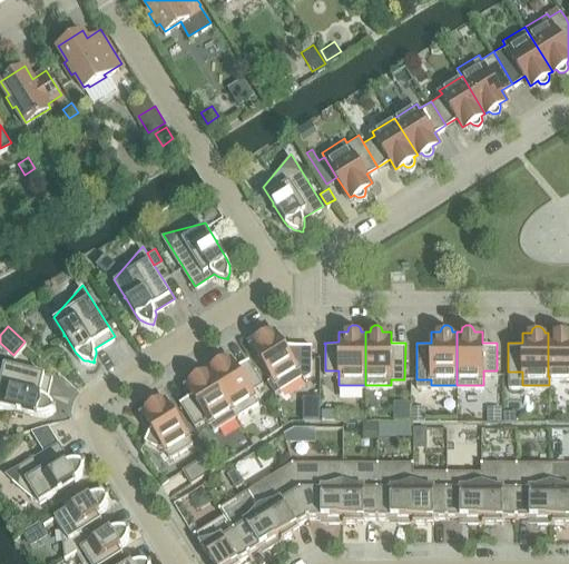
[(552,333),(548,333),(548,376),(549,376),(568,376),(568,332),(566,333),(566,332),(565,328),(561,326),(557,326),(555,328),(552,332),(552,333)]
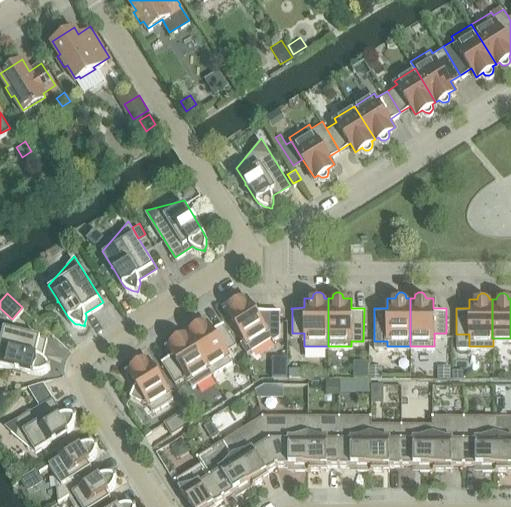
[(226,307),(251,348),(271,335),(272,337),(279,333),(279,309),(280,309),(280,308),(254,307),(246,295),(240,299),(239,298),(237,296),(233,296),(230,298),(229,301),(230,305),(226,307)]
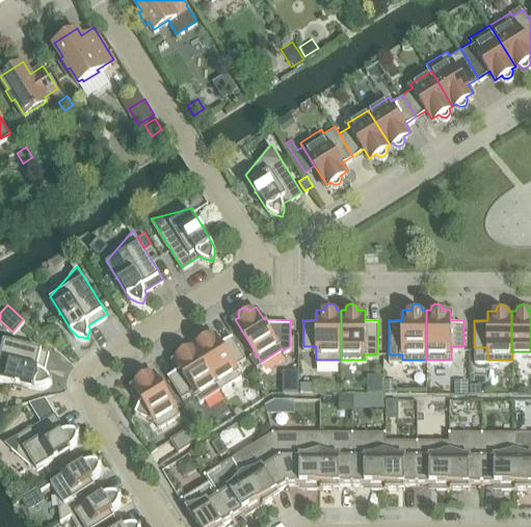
[(194,345),(220,387),(241,374),(234,363),(245,356),(232,335),(233,335),(232,333),(220,340),(215,332),(208,336),(205,334),(202,333),(198,335),(196,339),(197,342),(194,345)]
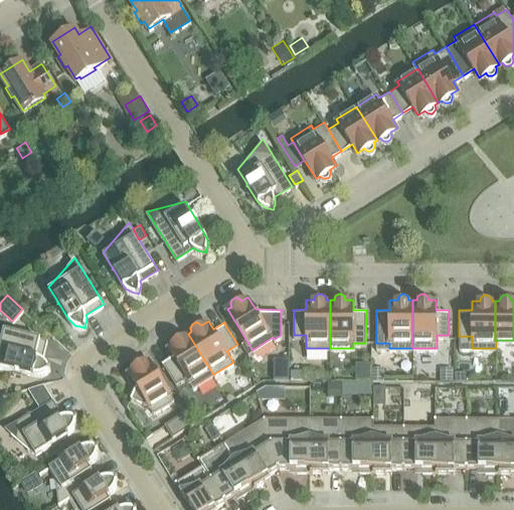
[(0,364),(13,368),(14,369),(15,369),(15,368),(32,373),(35,373),(37,373),(40,373),(43,372),(45,371),(47,369),(49,368),(50,368),(50,367),(49,367),(48,364),(47,362),(45,361),(44,359),(42,358),(47,338),(0,325),(0,364)]
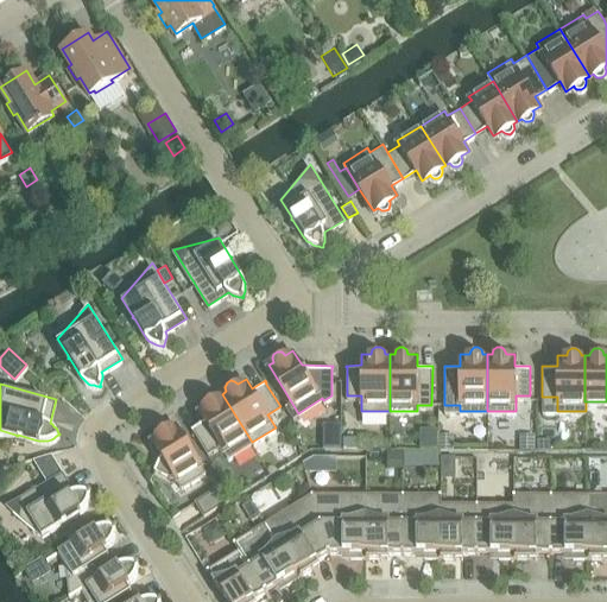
[(252,442),(222,394),(219,397),(217,395),(215,393),(210,393),(207,395),(206,399),(207,403),(207,404),(198,409),(204,418),(191,426),(193,428),(208,451),(221,444),(228,456),(252,442)]
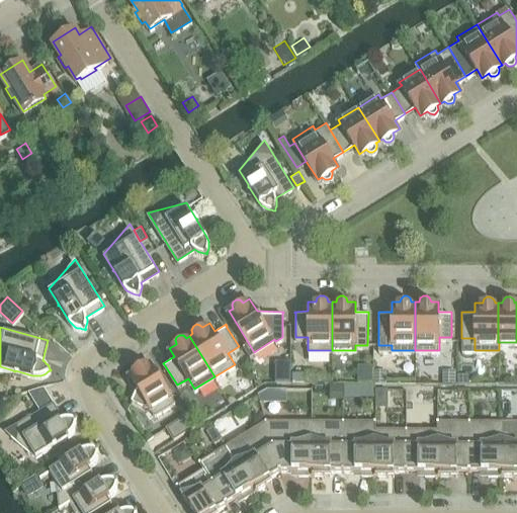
[(137,386),(132,398),(133,398),(149,405),(155,414),(175,401),(150,360),(146,362),(143,360),(139,359),(136,361),(135,364),(136,368),(128,372),(137,386)]
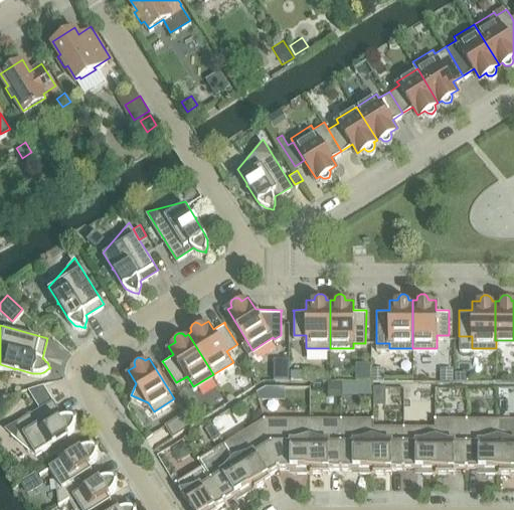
[(382,364),(371,364),(371,377),(383,377),(382,364)]
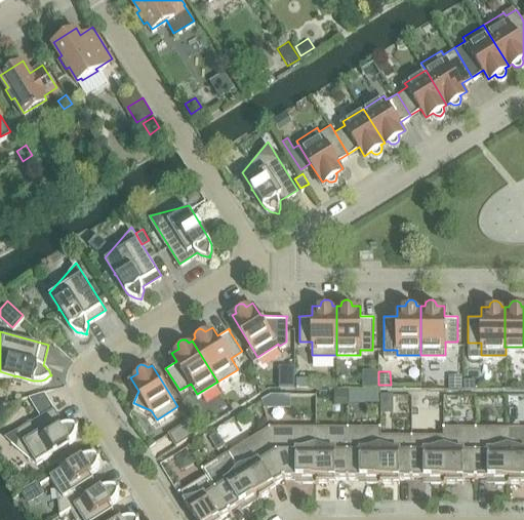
[(448,371),(448,385),(460,385),(460,371),(448,371)]
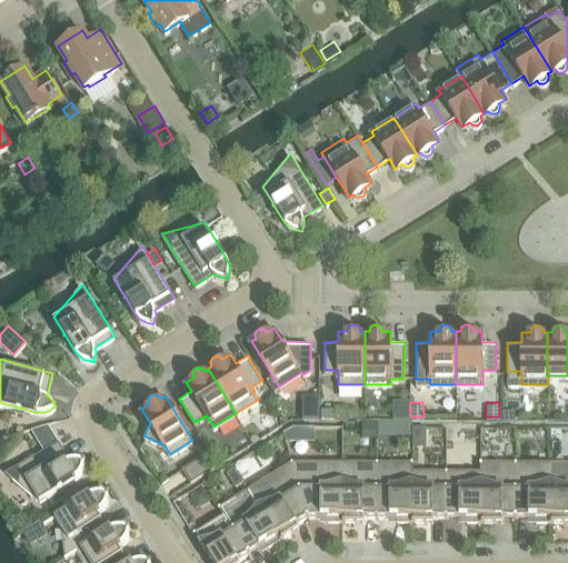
[(320,406),(320,416),(334,416),(334,406),(320,406)]
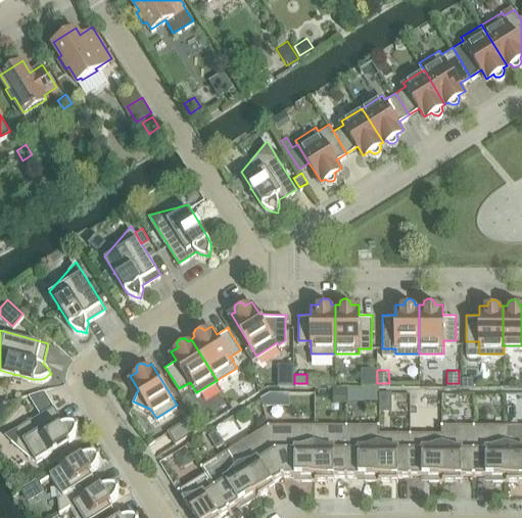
[(472,375),(462,375),(462,384),(472,384),(472,375)]
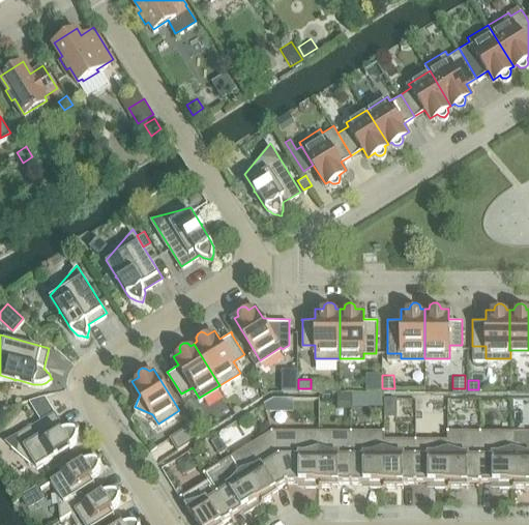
[(364,390),(352,390),(352,403),(364,403),(364,390)]
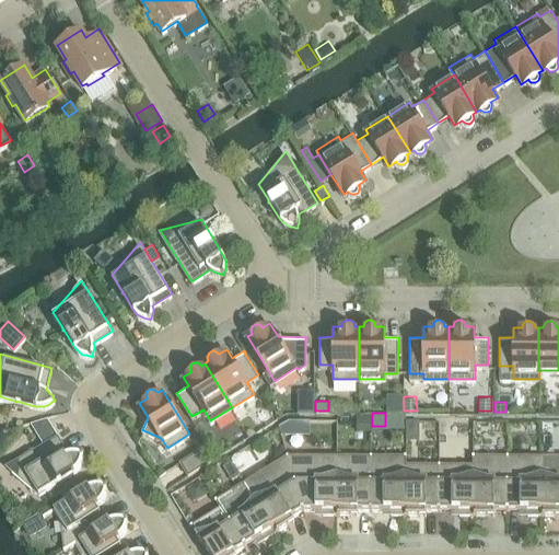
[(47,416),(30,420),(43,441),(58,432),(47,416)]
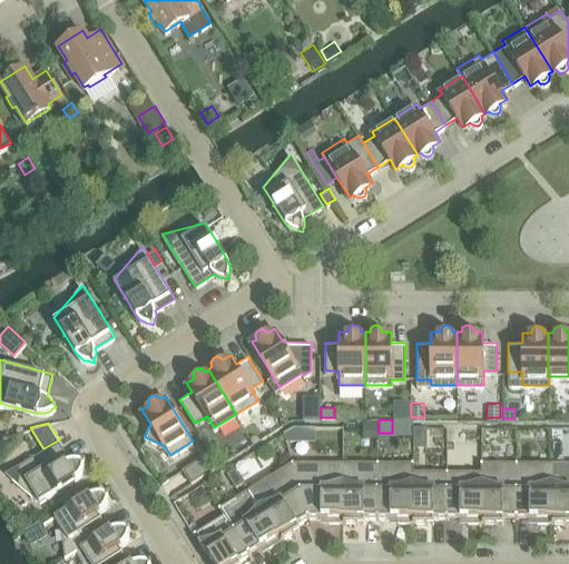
[(300,437),(300,424),(293,424),(283,429),(286,437),(300,437)]
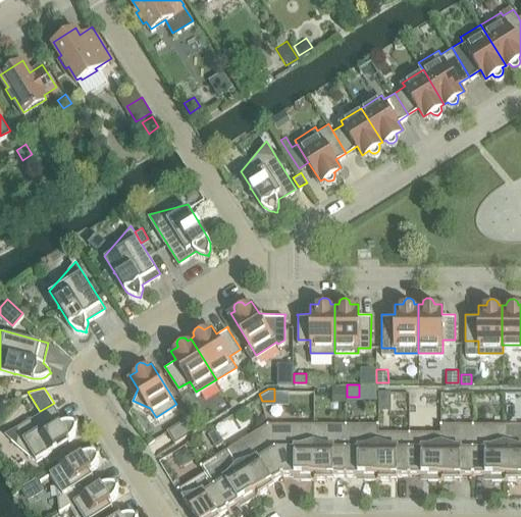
[(417,390),(409,390),(409,403),(417,403),(417,390)]
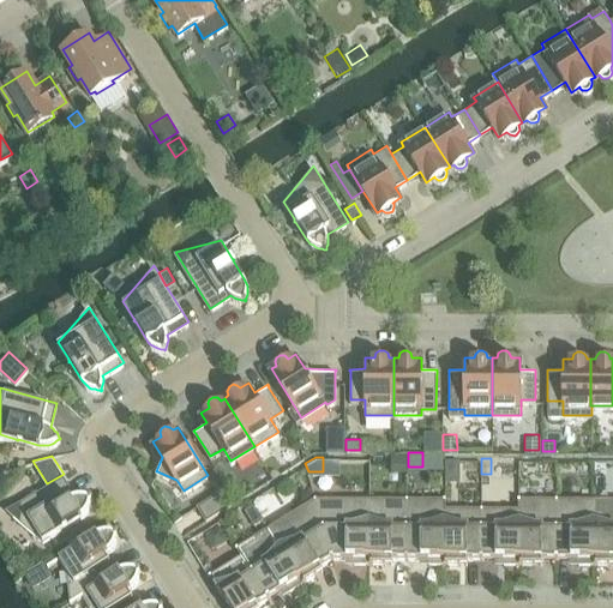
[(76,494),(64,474),(47,483),(7,507),(42,539),(60,528),(61,528),(62,528),(64,527),(62,527),(83,513),(84,512),(86,511),(88,509),(89,506),(89,505),(90,503),(90,500),(91,498),(91,497),(91,495),(90,497),(88,495),(86,494),(83,494),(79,494),(76,494)]
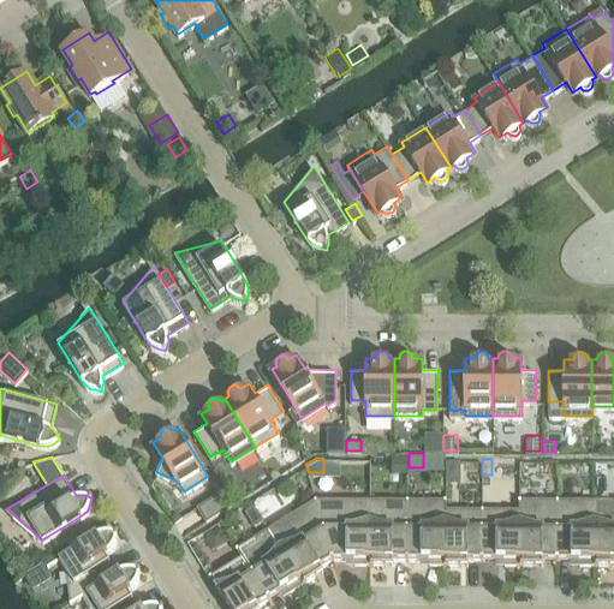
[(197,505),(207,518),(232,502),(224,488),(197,505)]
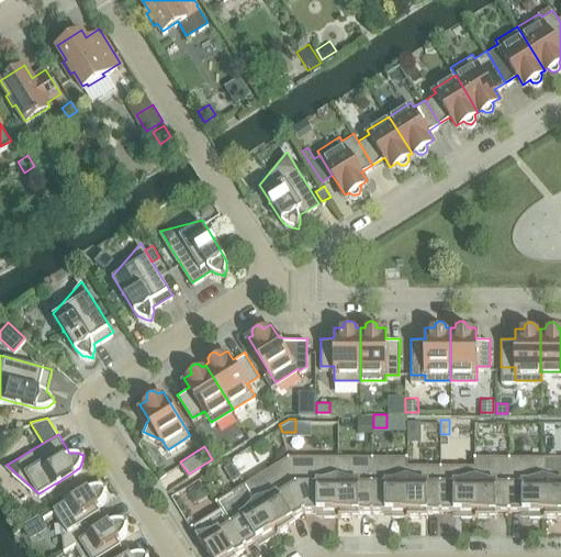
[(288,454),(246,480),(277,531),(294,520),(292,515),(302,509),(302,510),(303,510),(290,463),(288,454)]
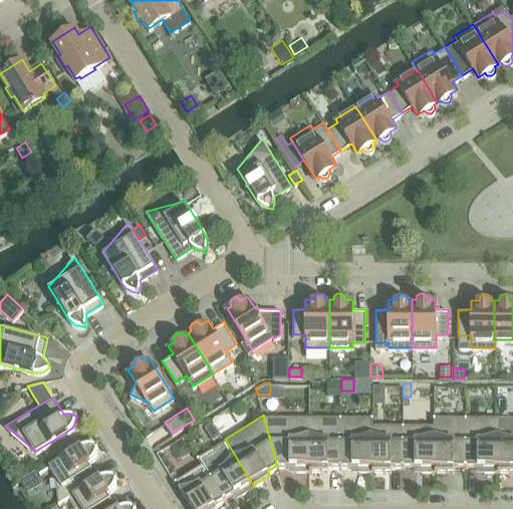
[(263,415),(265,423),(277,466),(279,465),(289,465),(289,466),(290,466),(291,465),(296,465),(296,469),(308,469),(308,415),(264,415),(263,415)]
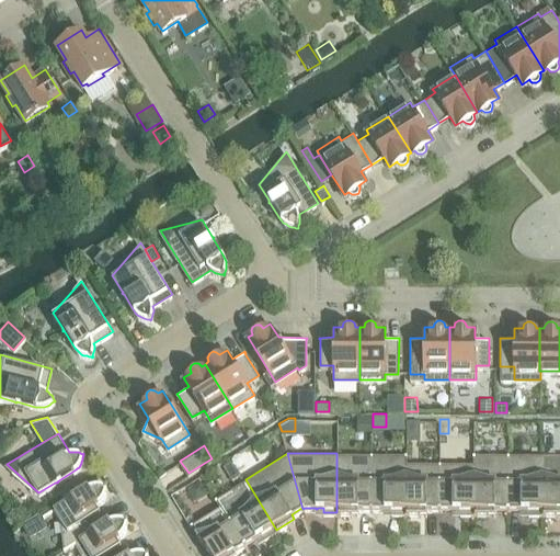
[(336,512),(357,512),(357,508),(369,508),(370,508),(372,453),(370,453),(336,453),(336,512)]
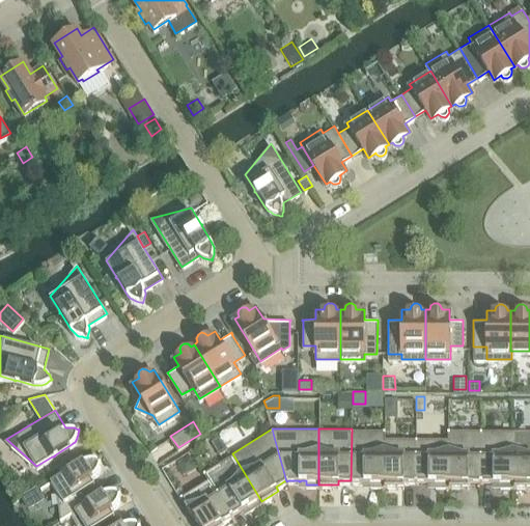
[(384,485),(384,437),(385,437),(385,430),(385,428),(383,428),(353,428),(352,428),(351,480),(353,480),(363,480),(363,481),(364,481),(365,480),(370,480),(370,485),(384,485)]
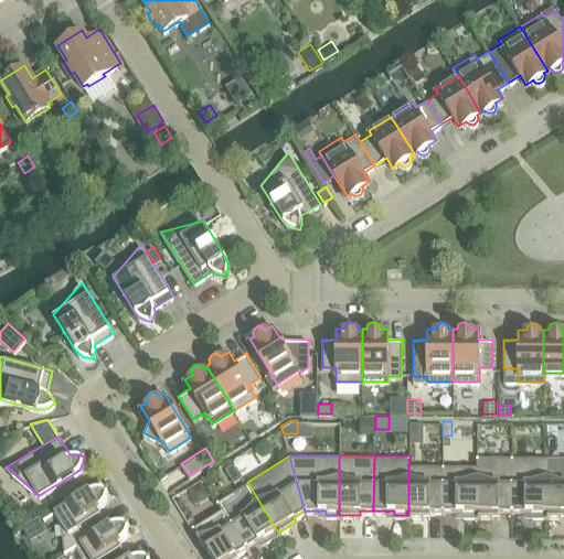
[(477,515),(491,516),(498,516),(498,511),(510,511),(510,512),(511,512),(511,455),(478,455),(476,455),(476,458),(477,458),(477,464),(477,515)]
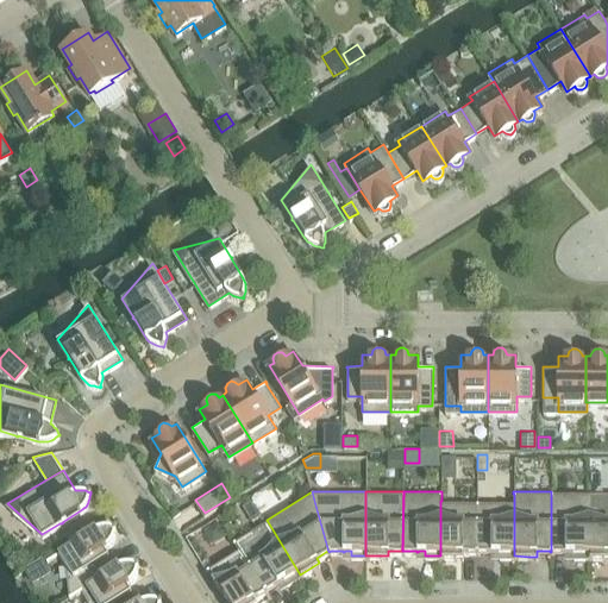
[(588,557),(589,491),(552,491),(551,491),(551,552),(553,552),(553,551),(565,551),(565,552),(566,552),(568,551),(574,551),(574,557),(588,557)]
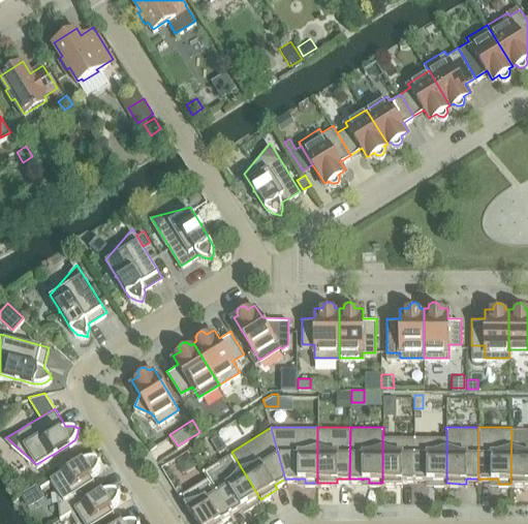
[(510,484),(527,483),(527,427),(511,427),(510,484)]
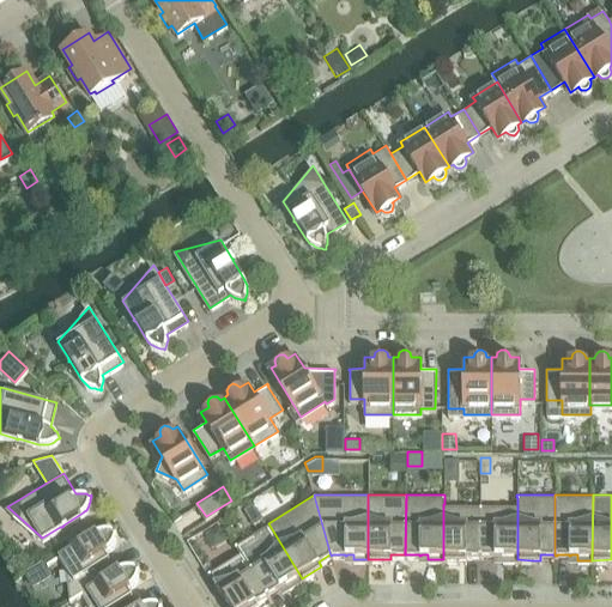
[(252,502),(244,507),(254,521),(261,516),(252,502)]
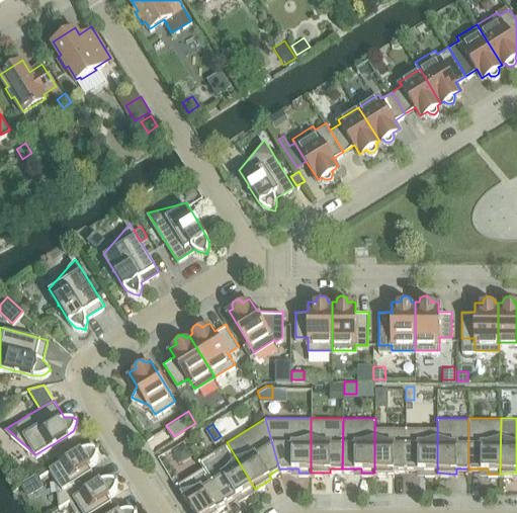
[(375,426),(374,426),(374,473),(394,473),(394,468),(405,468),(406,468),(406,426),(375,426)]
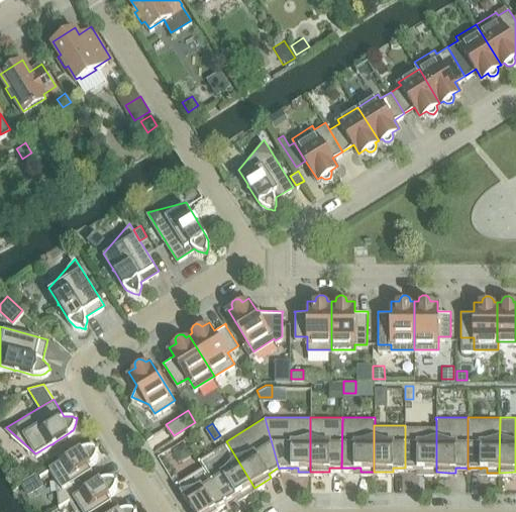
[(436,472),(436,425),(406,425),(405,425),(405,468),(406,468),(417,468),(416,469),(418,469),(418,468),(419,468),(423,468),(423,472),(436,472)]
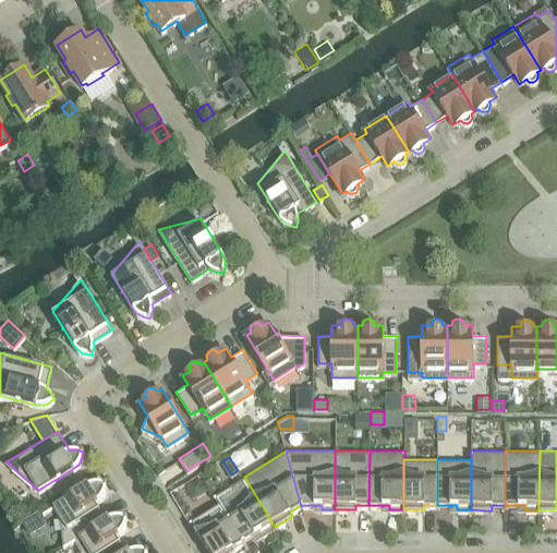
[(198,477),(186,484),(194,496),(206,489),(198,477)]
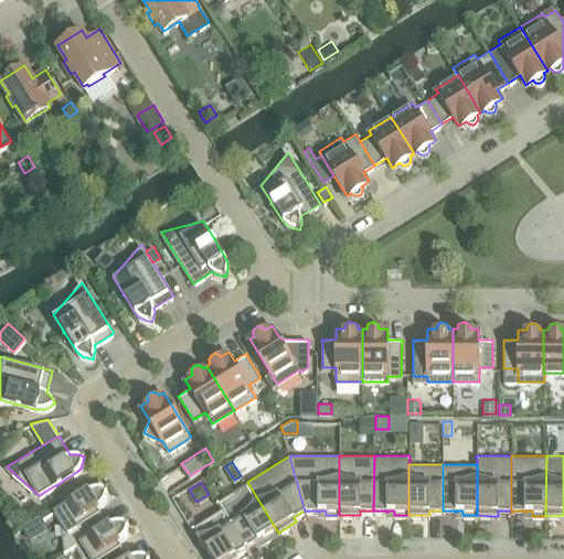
[(222,507),(249,550),(278,533),(247,482),(219,500),(217,500),(216,501),(217,502),(222,508),(222,507)]
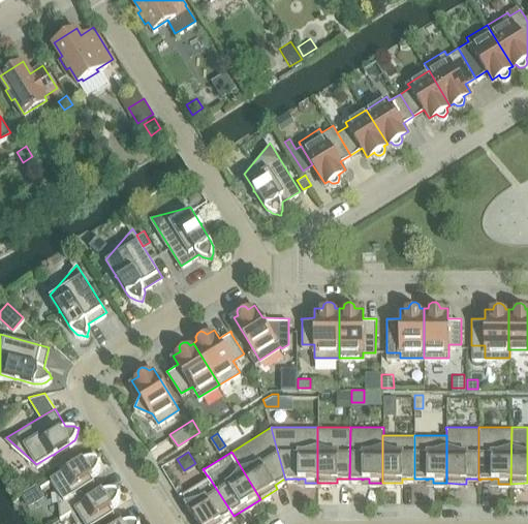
[(82,459),(51,479),(57,489),(60,516),(60,517),(70,511),(70,510),(100,491),(94,481),(93,480),(90,475),(93,473),(94,472),(95,471),(97,469),(98,467),(99,465),(99,463),(100,462),(100,461),(100,459),(101,459),(100,457),(99,458),(96,457),(93,456),(91,456),(89,456),(87,457),(85,457),(82,459)]
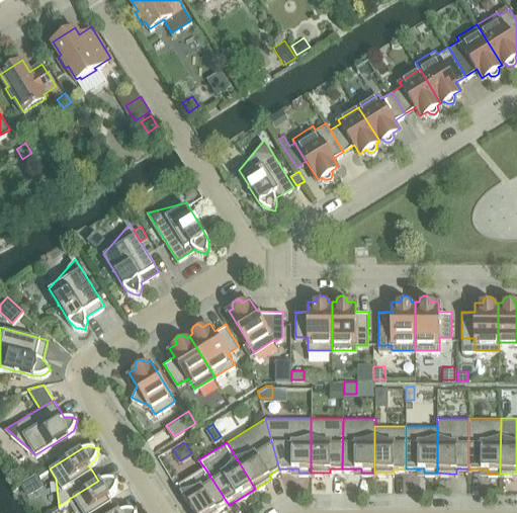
[(203,465),(203,466),(177,482),(176,483),(177,484),(192,508),(191,508),(193,512),(216,512),(229,505),(203,465)]
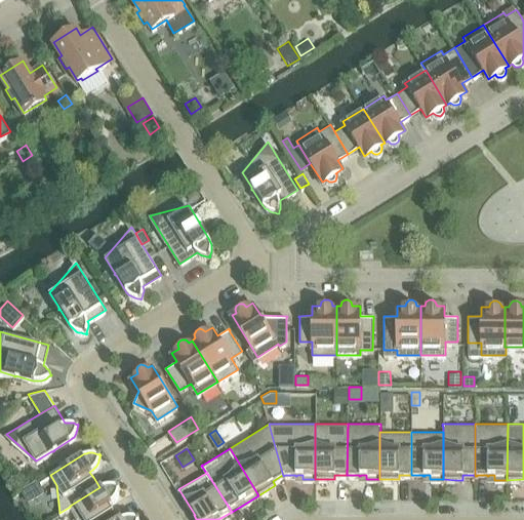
[(102,486),(99,487),(70,506),(70,507),(76,516),(76,519),(117,519),(119,519),(113,509),(113,508),(112,507),(112,508),(109,503),(112,502),(114,500),(116,497),(117,495),(118,493),(118,491),(119,488),(119,487),(120,486),(119,485),(118,485),(115,484),(113,484),(112,484),(109,484),(106,484),(104,485),(102,486)]
